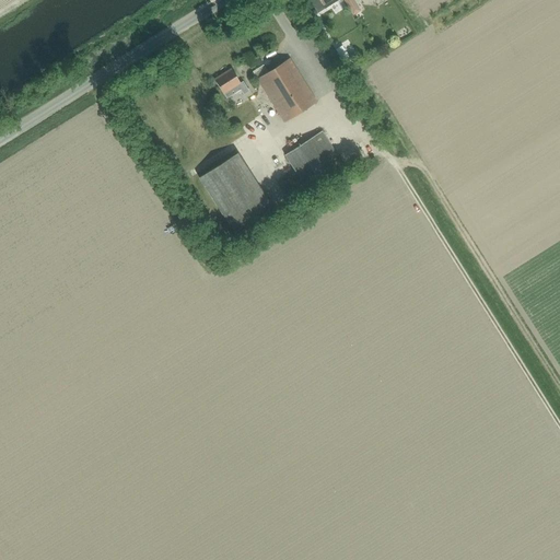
[(317,13),(338,0),(308,0),(310,0),(317,13)]
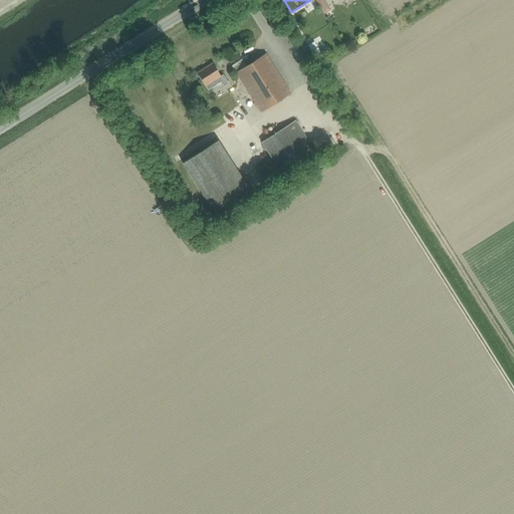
[(324,0),(312,0),(313,1),(313,0),(314,0),(323,14),(330,10),(324,0)]
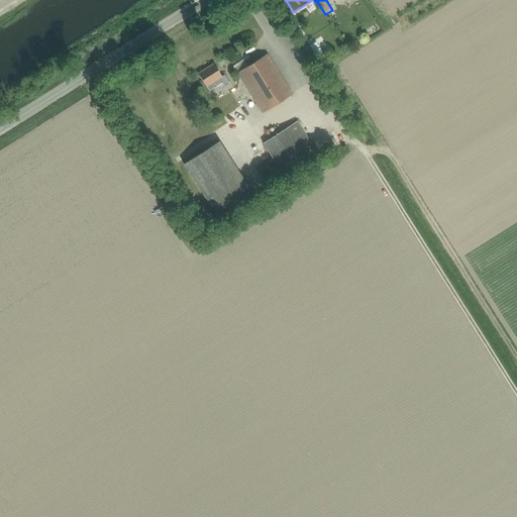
[(262,113),(292,94),(267,55),(237,74),(262,113)]
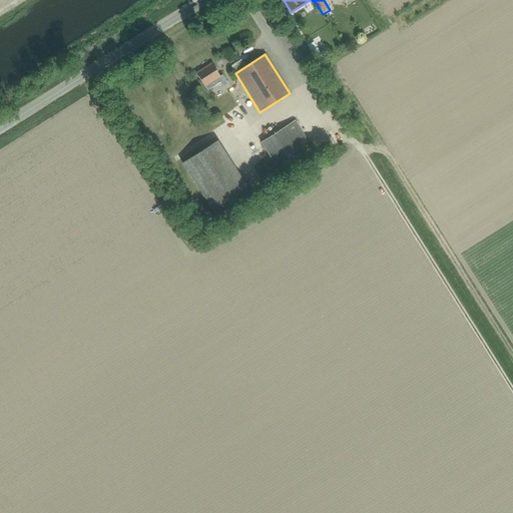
[(211,63),(196,73),(207,91),(219,83),(222,87),(223,87),(221,85),(226,82),(222,75),(219,76),(211,63)]
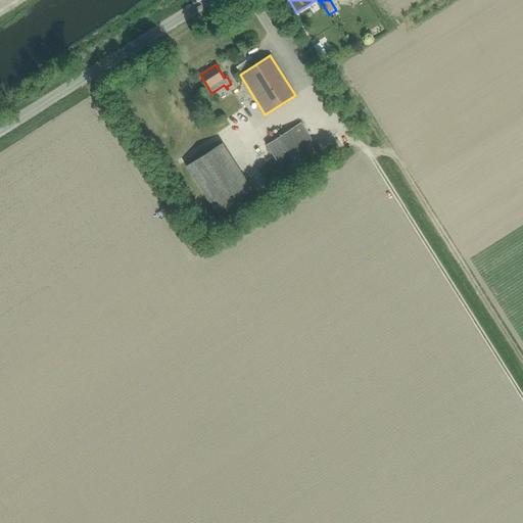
[(288,182),(323,159),(300,124),(266,146),(288,182)]
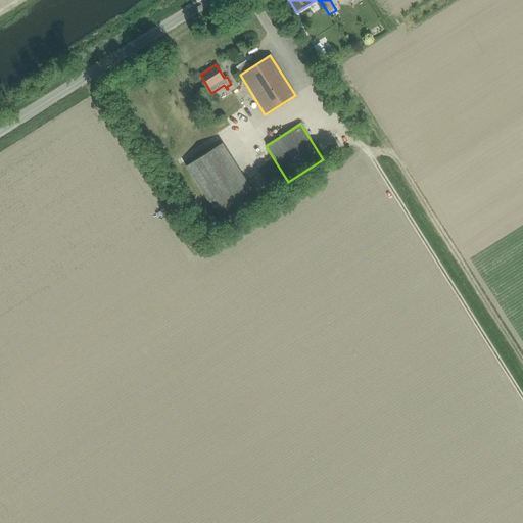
[(252,197),(219,146),(187,167),(221,218),(236,207),(240,212),(248,207),(244,202),(252,197)]
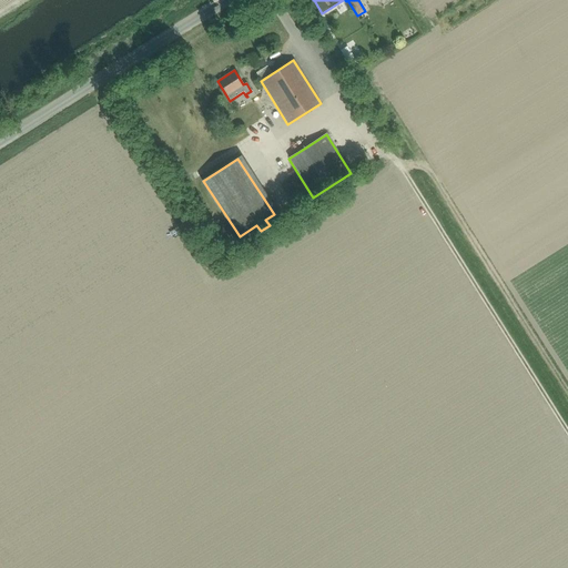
All buildings are outlined.
